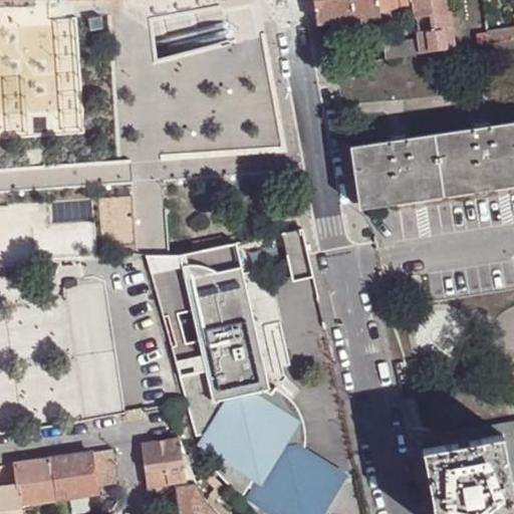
[(313,0),(317,23),(378,13),(378,10),(376,0),(313,0)]
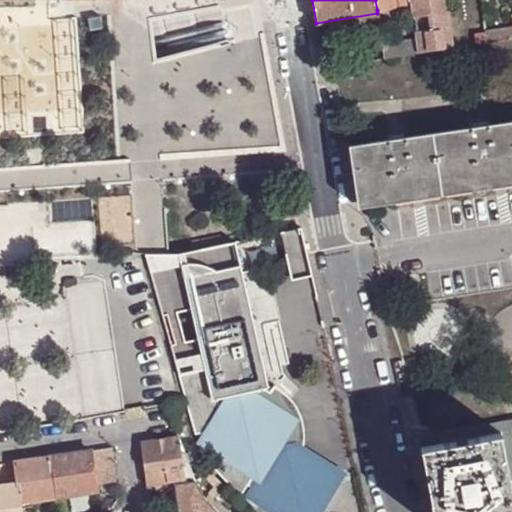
[(412,8),(410,0),(375,0),(377,10),(395,7),(396,11),(412,8)]
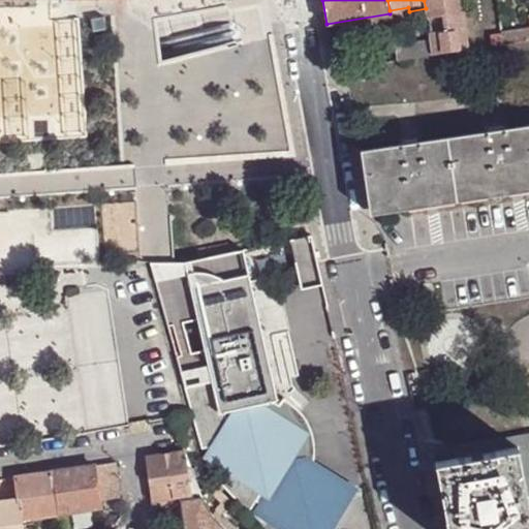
[(461,0),(424,0),(426,8),(430,39),(433,55),(469,50),(461,0)]
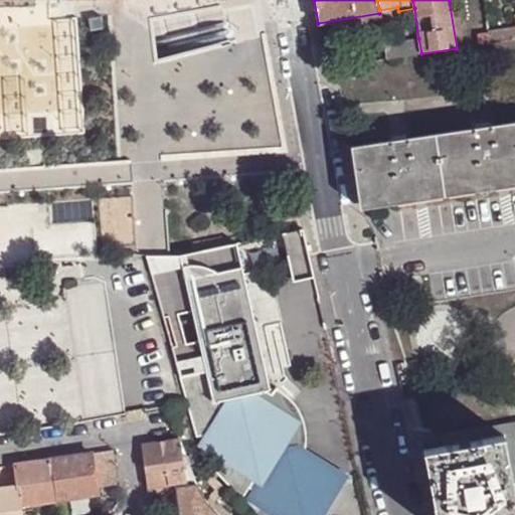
[(101,14),(87,15),(89,27),(103,26),(101,14)]
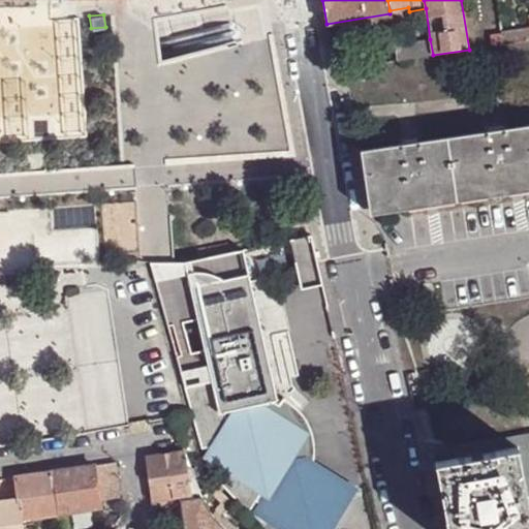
[(528,28),(502,32),(504,43),(528,39),(528,28)]
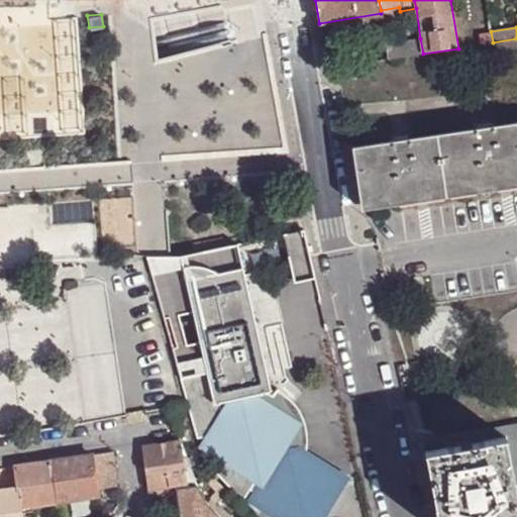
[(493,42),(491,31),(478,34),(480,44),(493,42)]
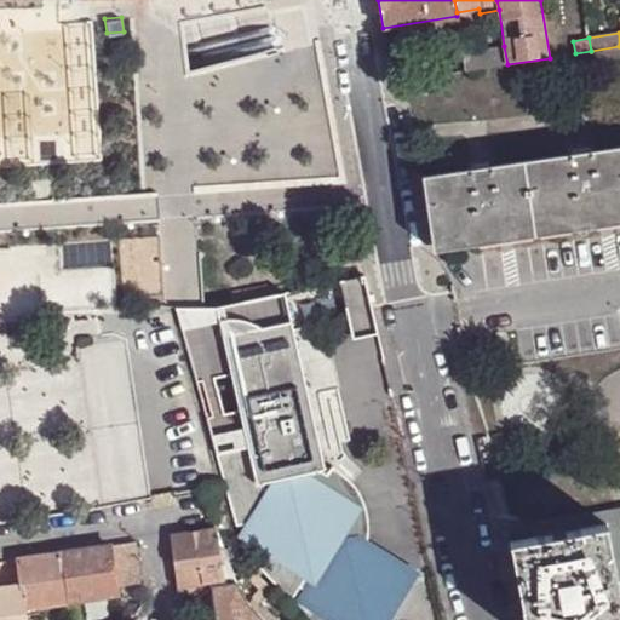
[(507,64),(504,46),(463,52),(465,72),(507,64)]
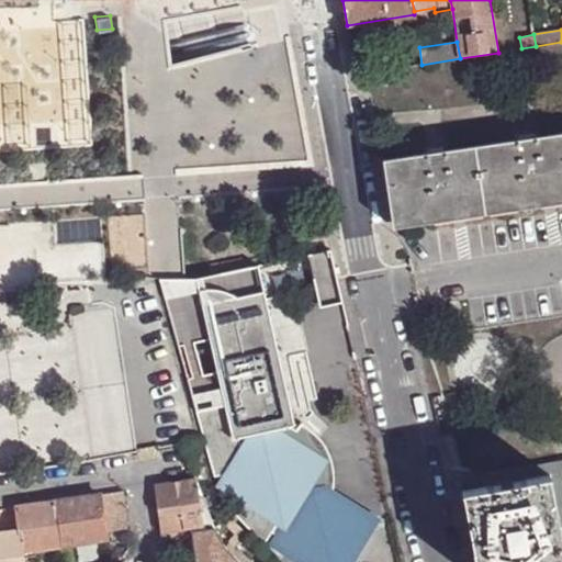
[(384,160),(394,223),(561,194),(561,133),(535,137),(518,139),(444,150),(428,154),(384,160)]
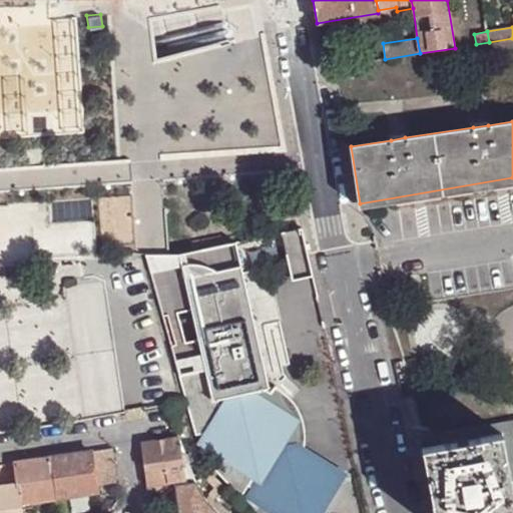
[(279,420),(277,418),(255,405),(252,392),(265,390),(271,394),(272,393),(269,390),(270,388),(243,272),(290,262),(294,279),(312,276),(302,230),(237,242),(242,266),(219,271),(201,265),(184,264),(192,301),(212,401),(213,401),(211,404),(212,405),(216,400),(227,398),(230,409),(216,431),(216,433),(218,446),(219,446),(257,470),(280,433),(281,431),(279,420)]
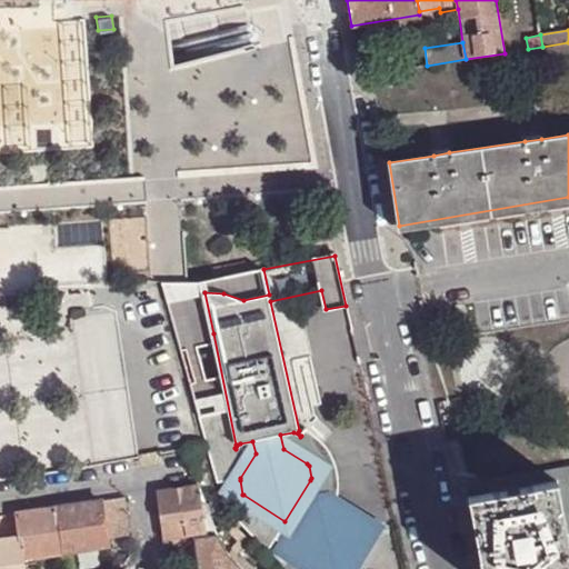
[(83,369),(99,460),(140,453),(125,361),(83,369)]
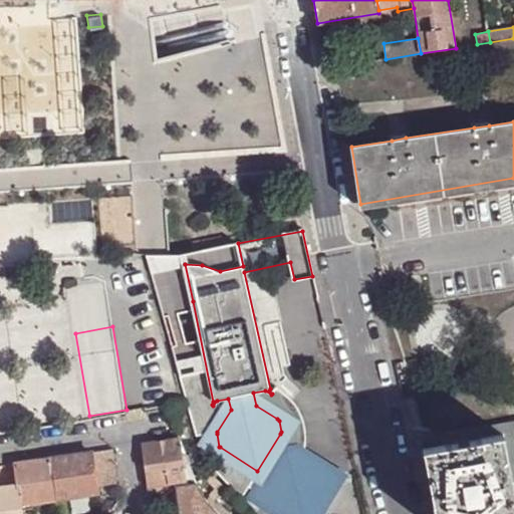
[(256,406),(277,419),(277,418),(281,420),(283,431),(281,435),(280,434),(257,471),(265,475),(256,491),(254,492),(256,499),(257,498),(282,513),(314,513),(335,480),(336,480),(335,474),(333,474),(302,454),(303,449),(304,443),(304,436),(303,430),(301,422),(300,417),(297,409),(293,402),(276,389),(272,394),(271,395),(265,391),(253,393),(256,406)]
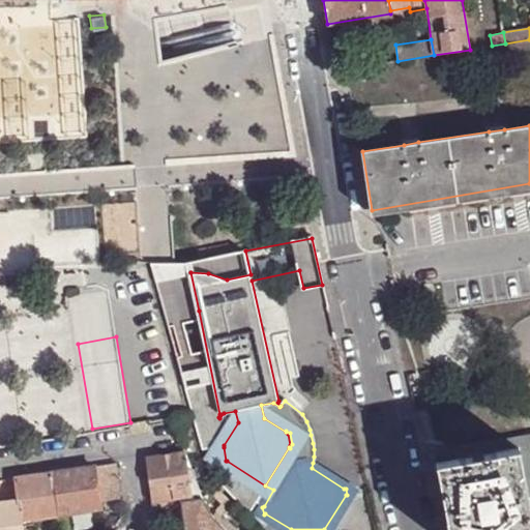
[(457,459),(521,446),(529,499),(529,529),(529,434),(523,435),(460,447),(457,459)]
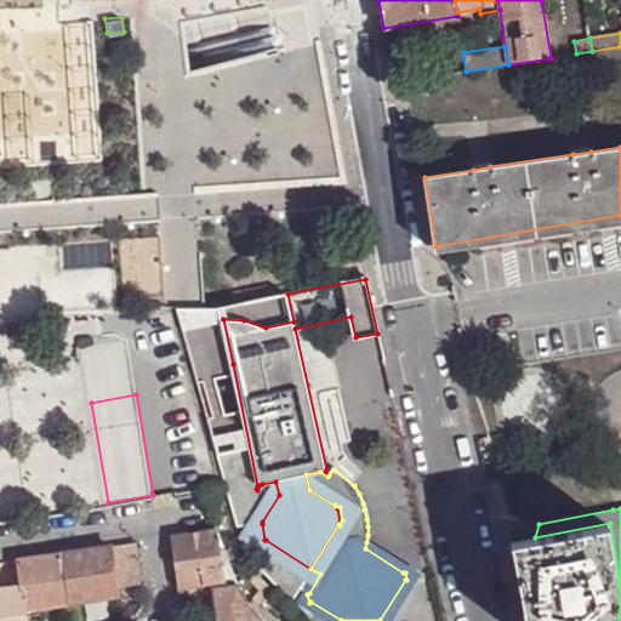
[(620,620),(620,585),(610,523),(535,537),(512,541),(527,620),(620,620)]
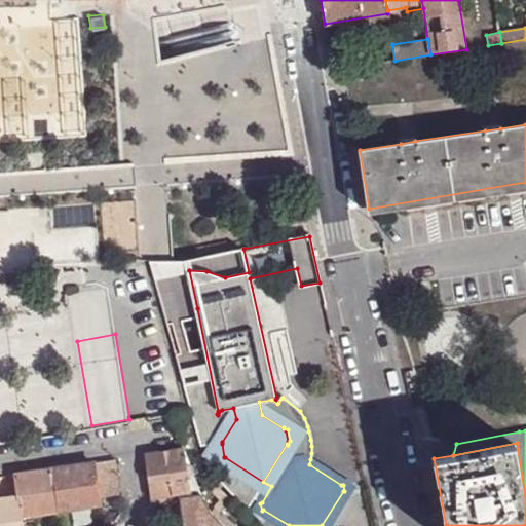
[(162,512),(180,499),(190,497),(186,461),(184,450),(144,455),(148,481),(167,477),(171,495),(150,498),(152,509),(162,512)]
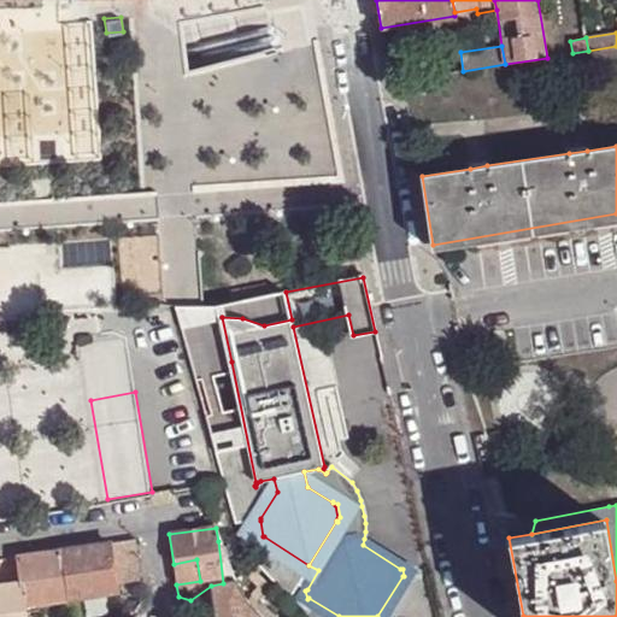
[(134,540),(115,542),(116,554),(136,551),(134,540)]
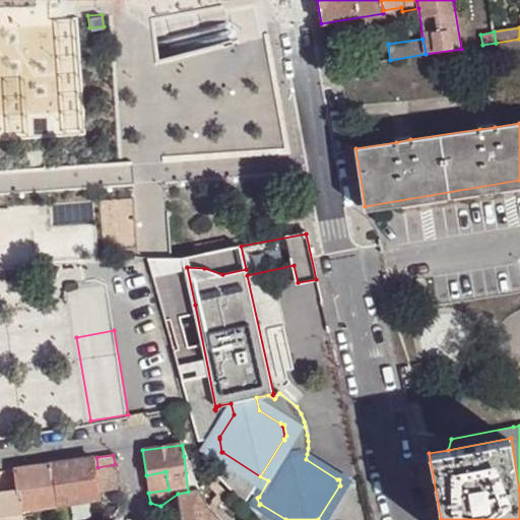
[(96,457),(91,458),(93,468),(95,491),(117,488),(115,464),(98,467),(96,457)]
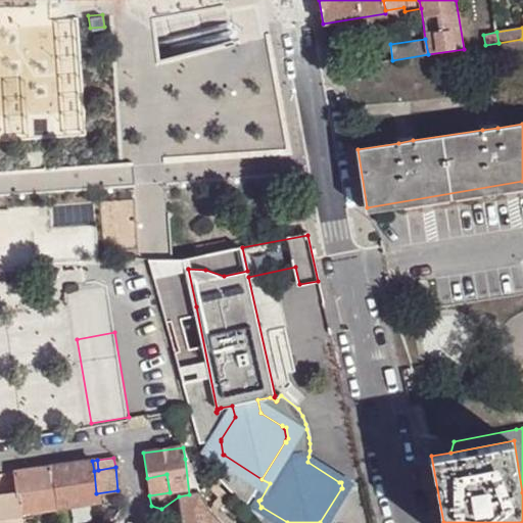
[(52,467),(58,508),(98,502),(96,493),(94,471),(92,461),(52,467)]
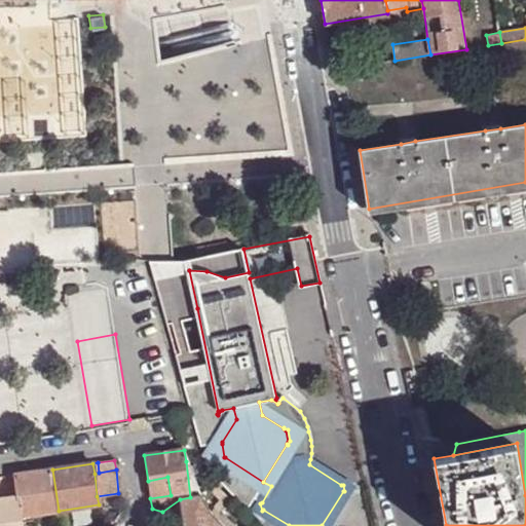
[(21,516),(59,511),(52,470),(14,475),(17,497),(21,516)]
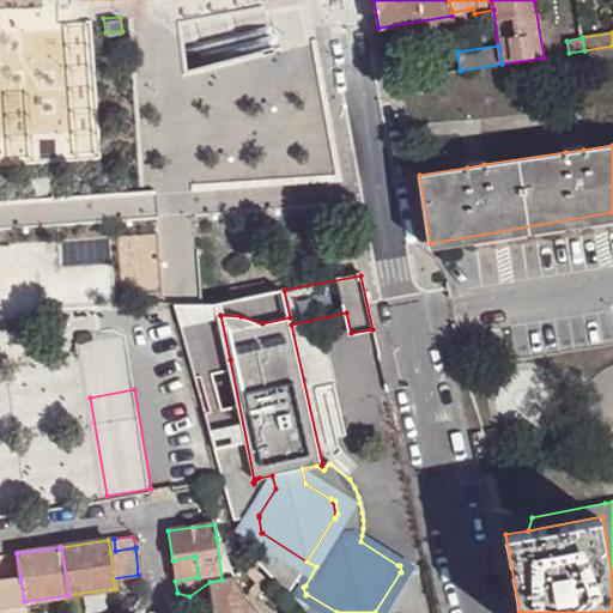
[(173,560),(175,581),(199,577),(195,556),(173,560)]
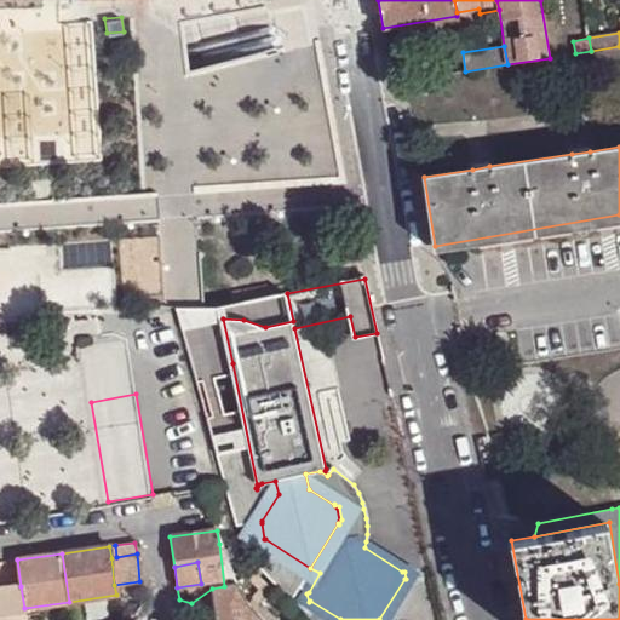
[(212,589),(216,619),(263,619),(245,597),(242,597),(235,584),(224,586),(212,589)]
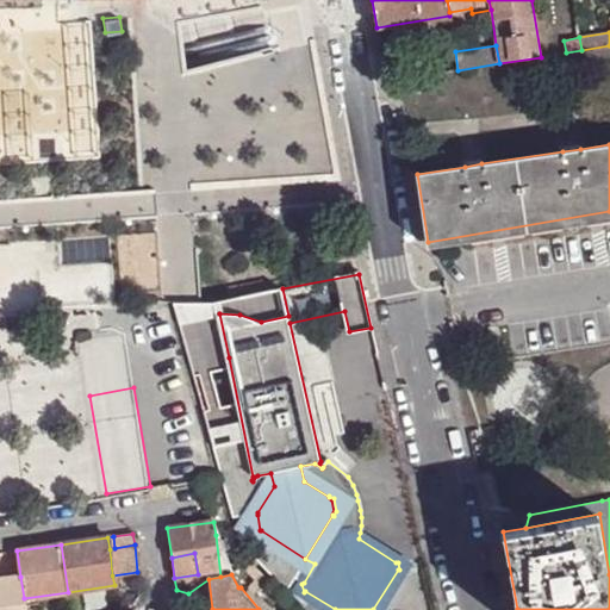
[(0,609),(25,609),(24,598),(20,577),(0,579),(0,609)]
